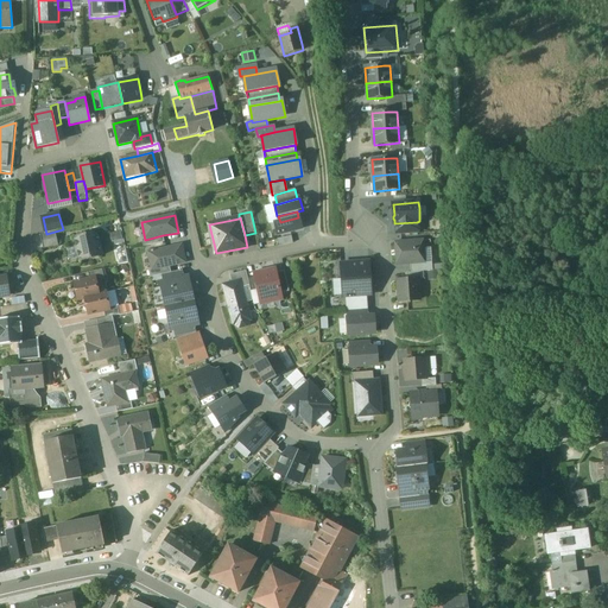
[(280,222),(274,223),(278,235),(302,229),(299,217),(298,217),(280,222)]
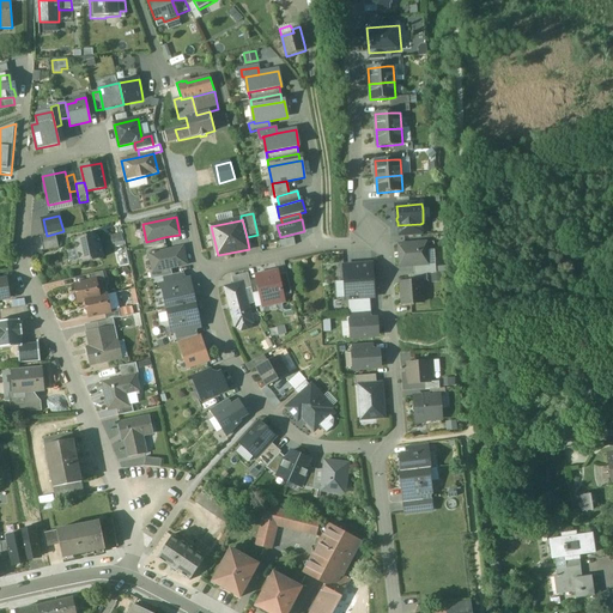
[(420,224),(399,225),(400,237),(422,236),(420,224)]
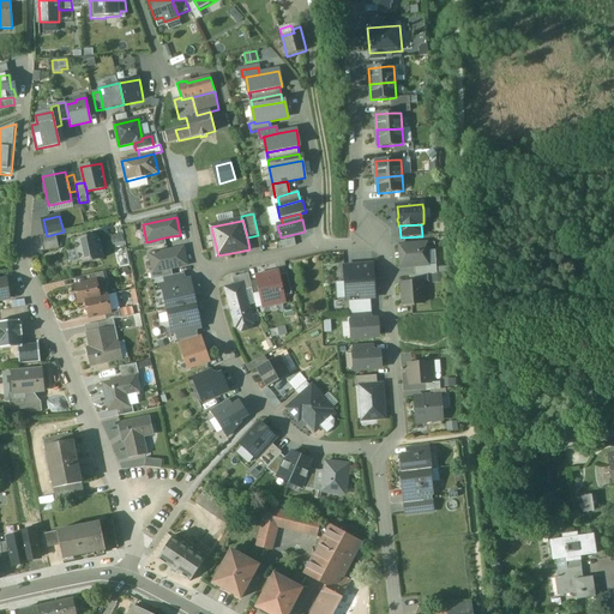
[(56,234),(41,238),(44,252),(60,248),(56,234)]
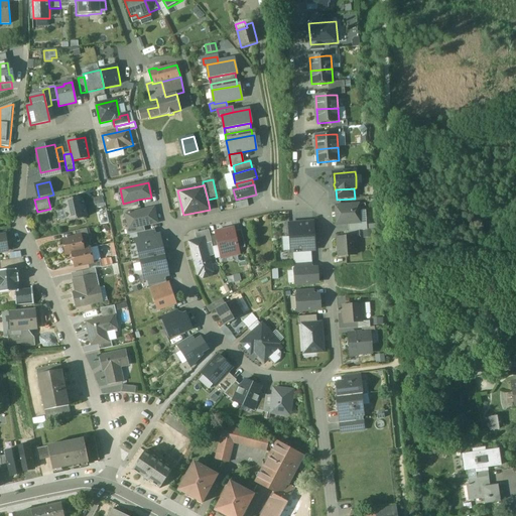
[(83,199),(81,198),(66,201),(63,204),(68,220),(70,222),(85,219),(87,216),(83,199)]
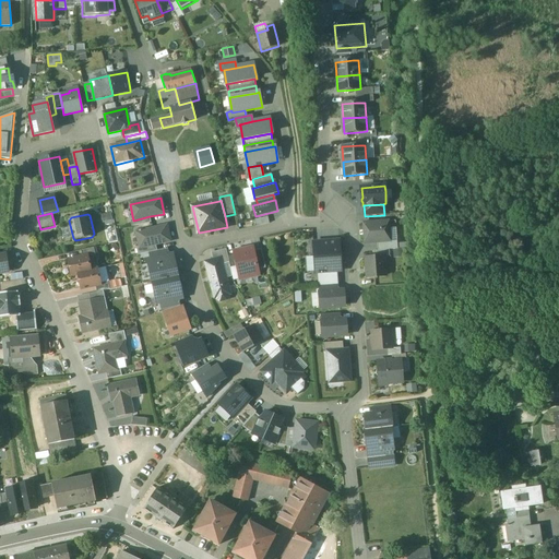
[(151,223),(150,216),(133,221),(131,221),(132,227),(151,223)]
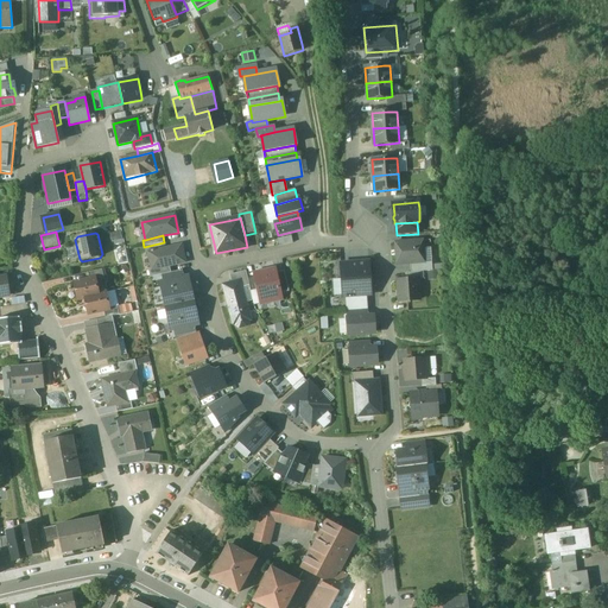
[(423,240),(396,242),(397,265),(411,264),(425,263),(423,240)]
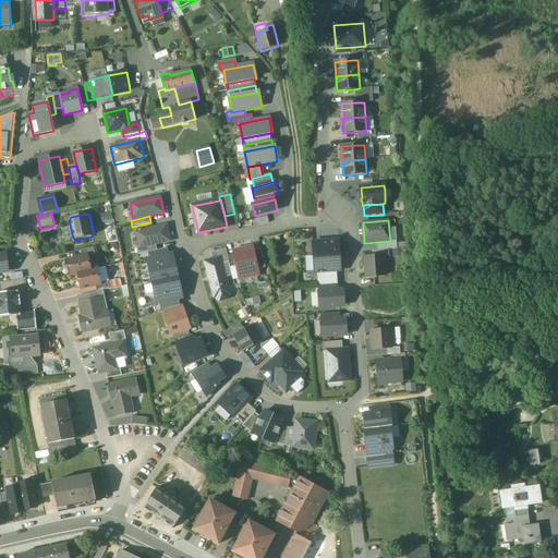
[(167,227),(136,233),(140,247),(156,244),(170,242),(167,227)]
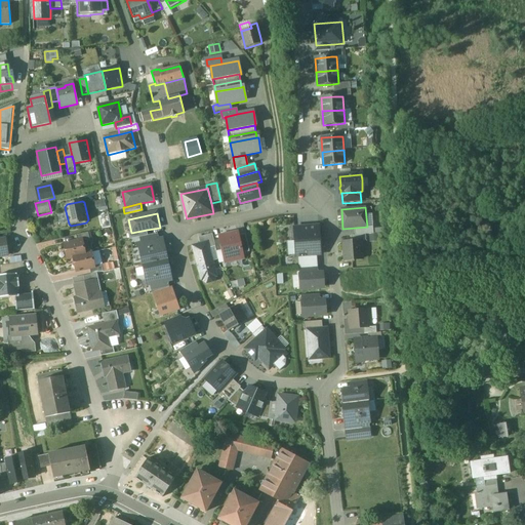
[(319,226),(294,228),(296,256),(298,256),(317,255),(321,254),(319,226)]
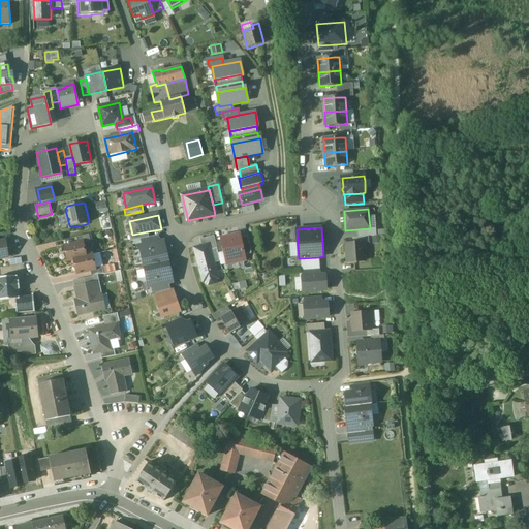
[(370,228),(358,229),(358,237),(368,237),(376,236),(376,228),(370,228)]
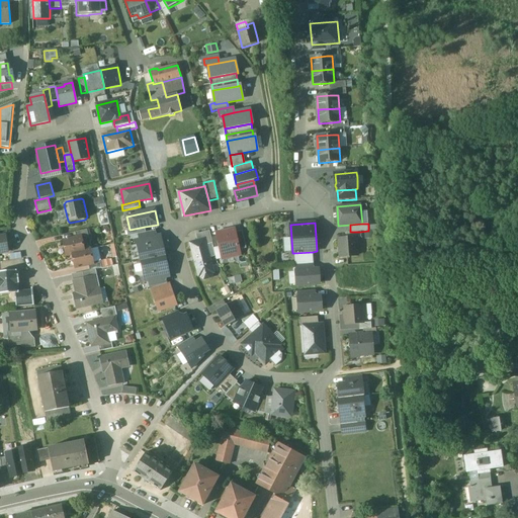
[(146,233),(145,227),(130,230),(127,231),(128,237),(138,235),(146,233)]
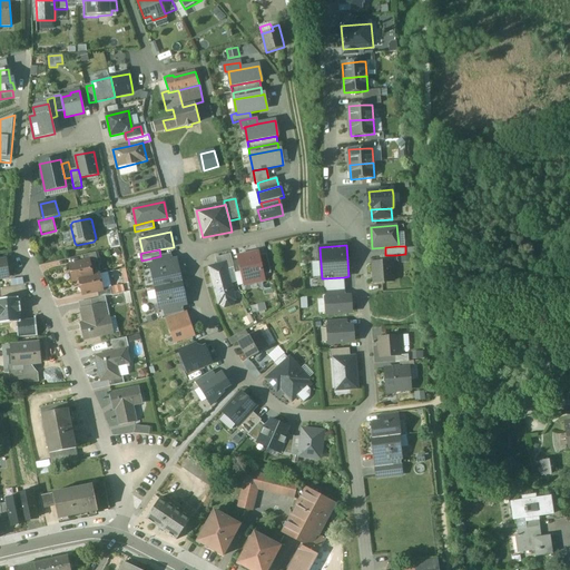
[(97,253),(84,256),(85,262),(90,261),(90,262),(98,261),(97,253)]
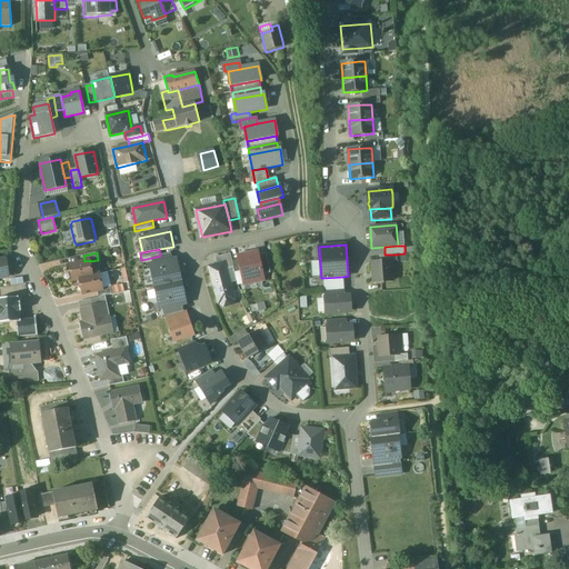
[(258,252),(238,257),(243,281),(253,279),(255,282),(263,280),(262,275),(258,256),(258,252)]
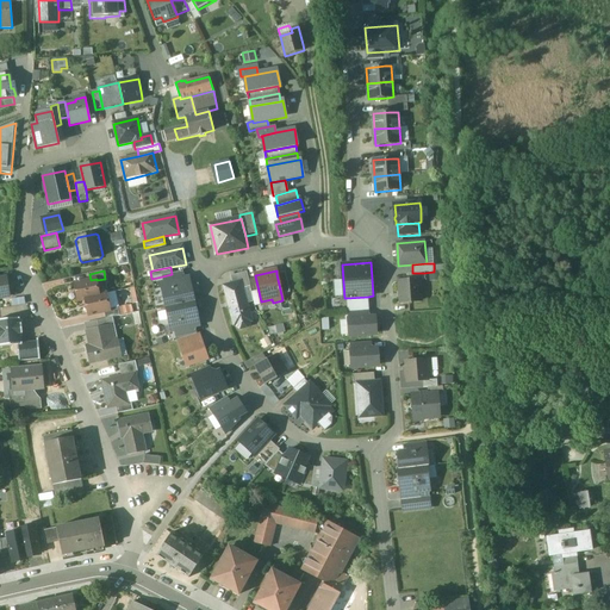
[(166,291),(186,286),(182,272),(172,274),(162,277),(166,291)]
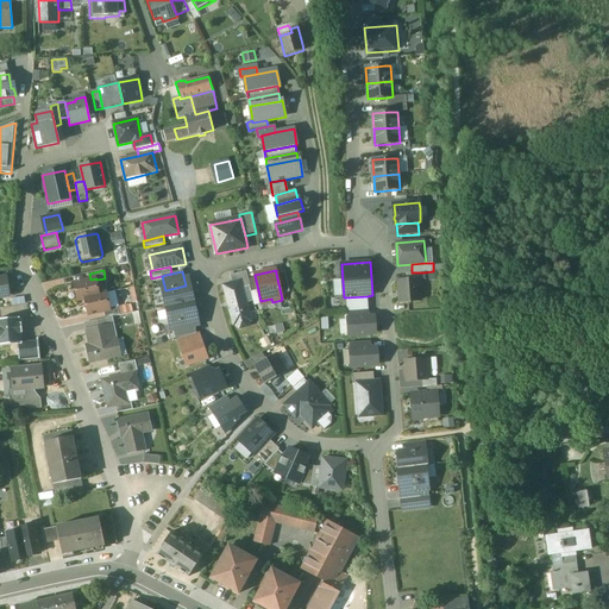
[(246,271),(231,276),(232,283),(240,282),(243,288),(250,286),(246,271)]
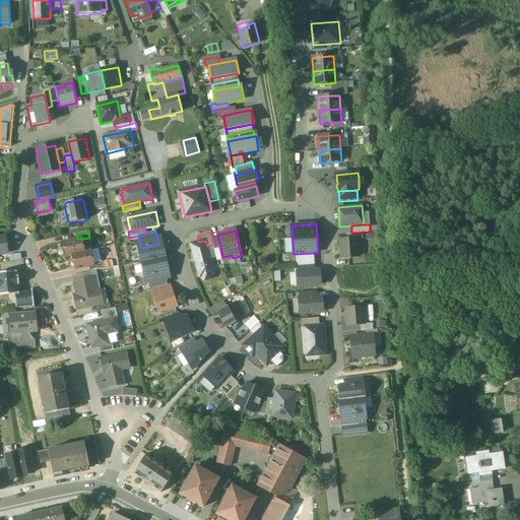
[(244,232),(236,234),(240,251),(247,250),(244,232)]
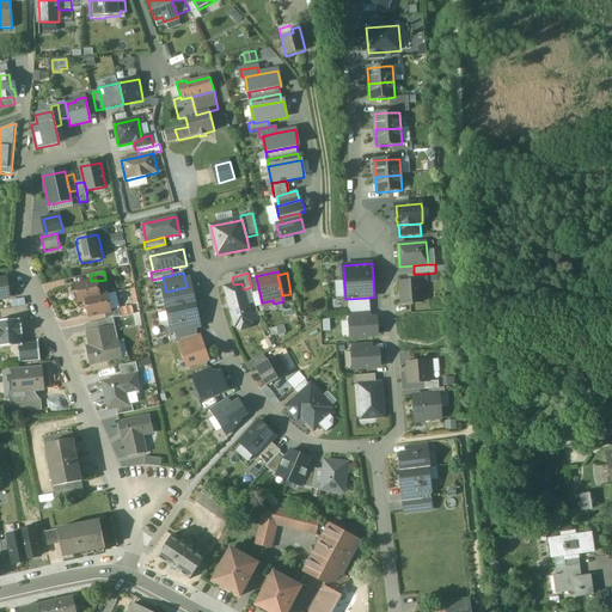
[(91,281),(75,285),(79,303),(86,300),(101,297),(97,281),(97,280),(91,281)]
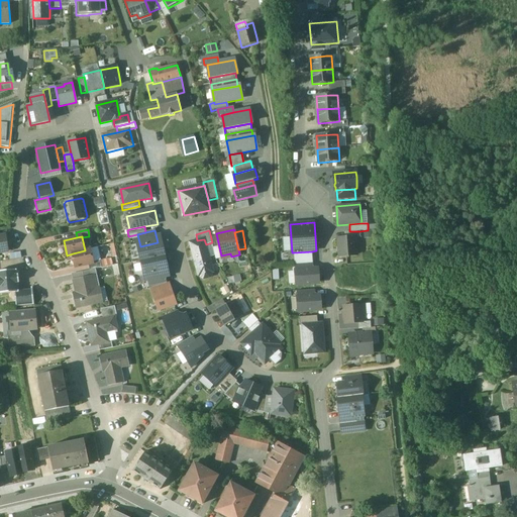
[(346,238),(338,238),(339,256),(356,255),(355,237),(346,238)]
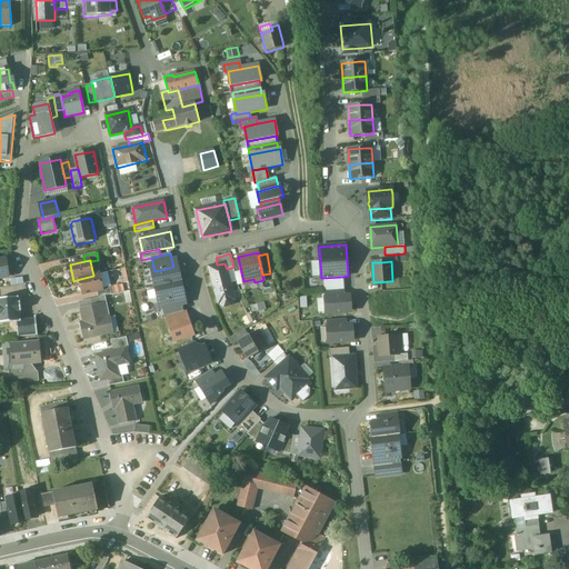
[(217,265),(209,267),(219,303),(221,303),(221,306),(225,307),(231,305),(232,302),(232,300),(235,300),(227,269),(225,263),(217,265)]
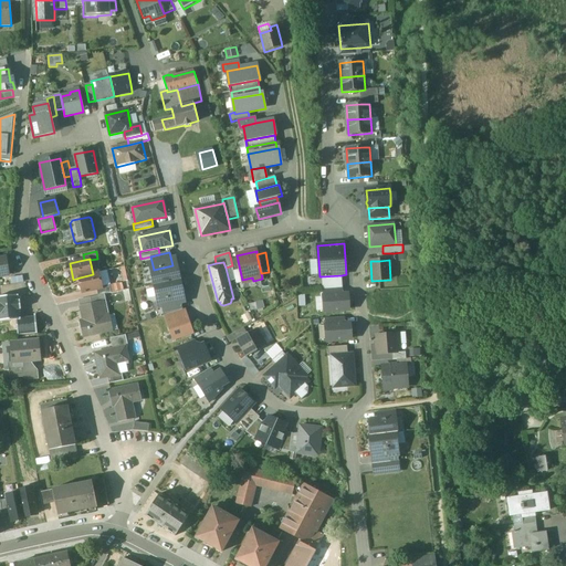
[(180,280),(177,264),(173,265),(154,270),(149,270),(154,285),(180,280)]
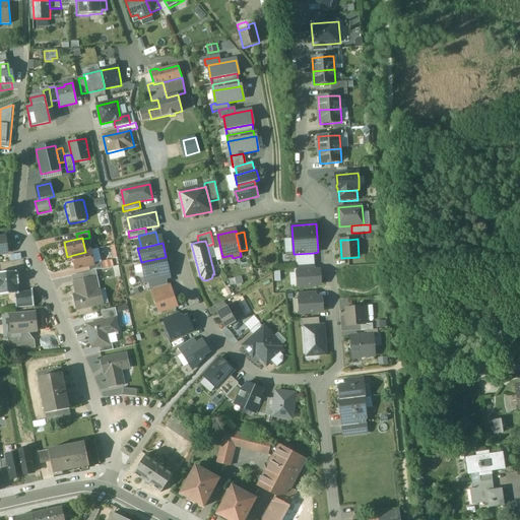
[(91,251),(85,252),(73,255),(76,269),(89,266),(94,265),(93,264),(91,251)]
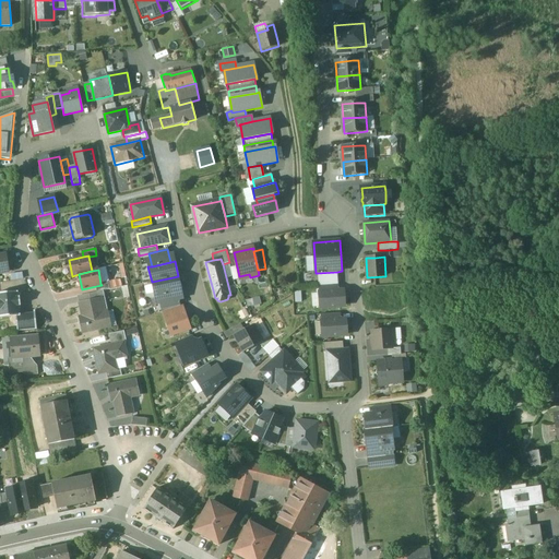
[(337,272),(318,273),(319,286),(339,285),(337,272)]
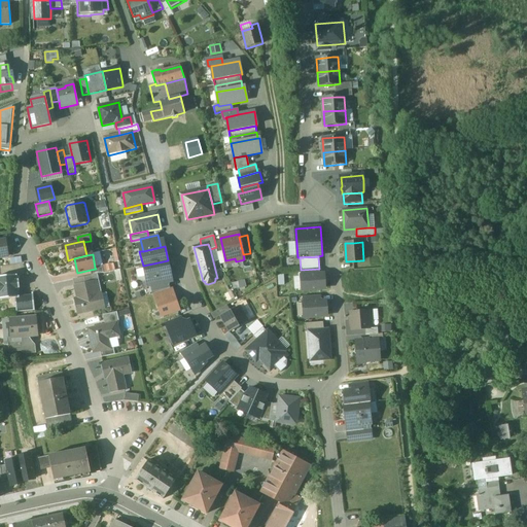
[(171,275),(168,260),(143,266),(146,281),(149,280),(167,276),(171,275)]
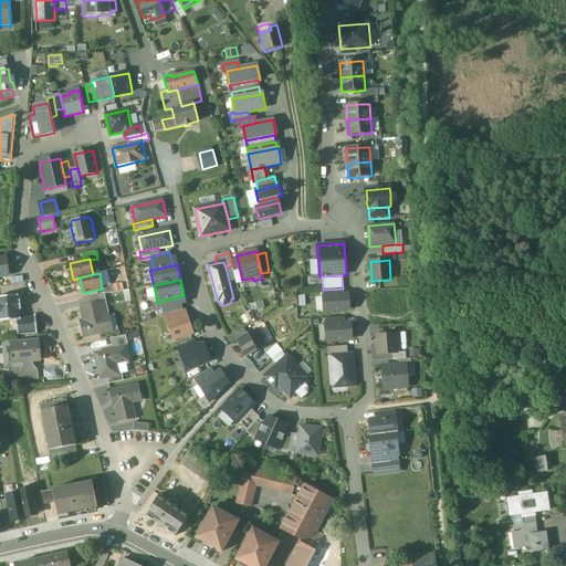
[(103,289),(97,290),(98,295),(105,294),(112,293),(111,285),(102,287),(103,289)]
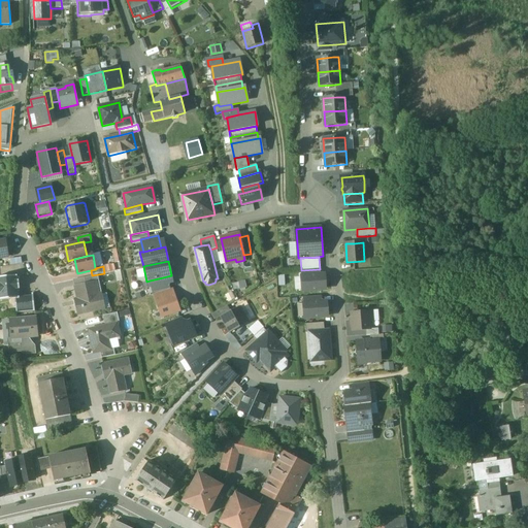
[(92,275),(85,277),(86,284),(96,282),(97,283),(100,282),(98,274),(92,275)]
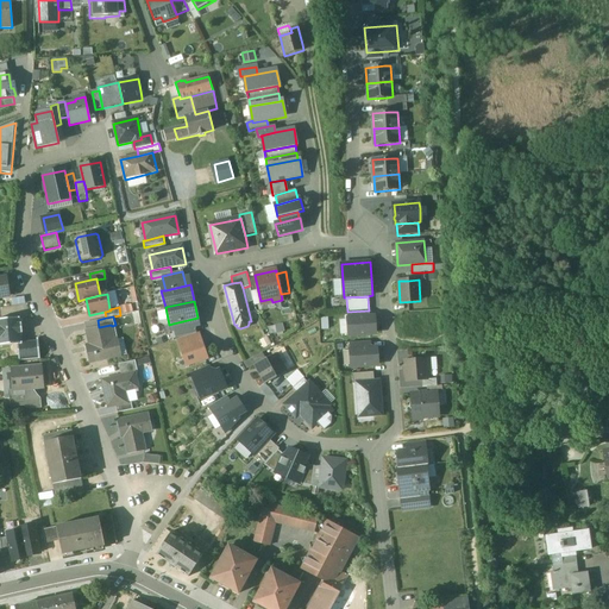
[(369,318),(347,319),(349,336),(375,334),(375,326),(376,325),(376,319),(374,318),(374,316),(369,318)]
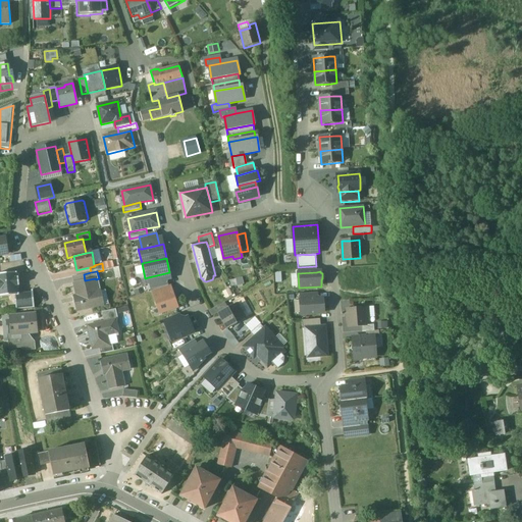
[(0,296),(14,296),(18,295),(18,285),(19,285),(18,278),(17,278),(17,273),(0,274),(0,296)]
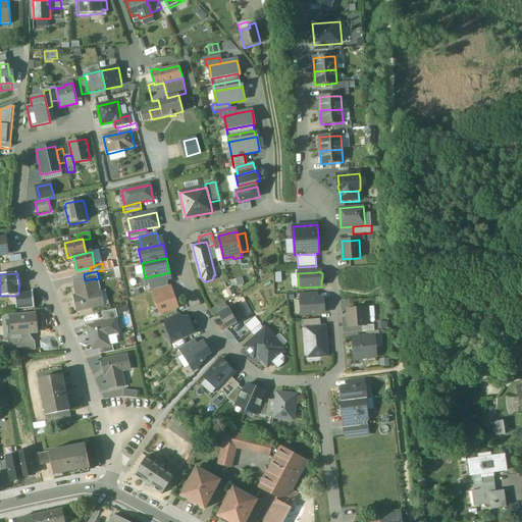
[(168,286),(165,273),(148,277),(151,292),(153,292),(168,286)]
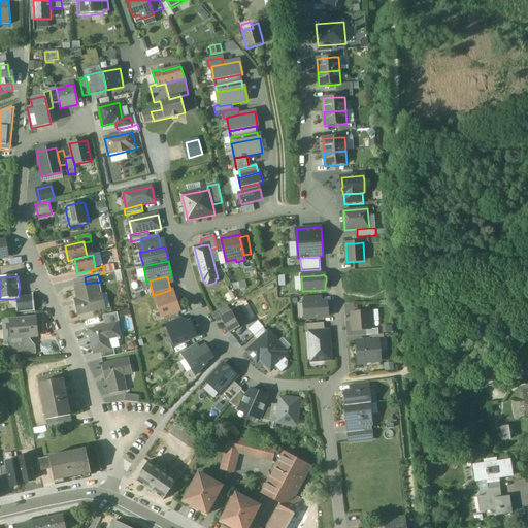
[(86,284),(75,286),(77,299),(74,300),(77,315),(102,309),(97,283),(96,282),(86,284)]
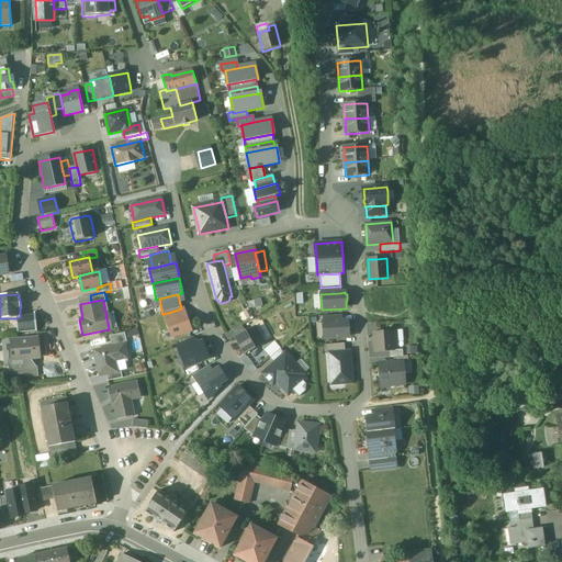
[(181,308),(165,314),(167,321),(184,315),(182,307),(181,308)]
